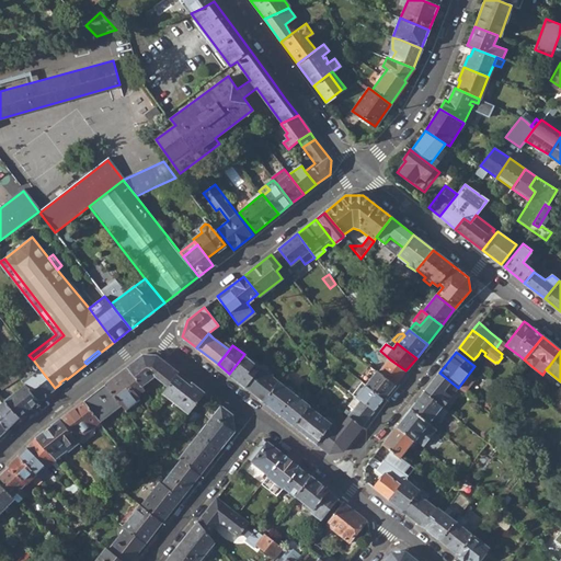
[(155,377),(168,387),(179,373),(157,355),(142,354),(126,367),(141,387),(155,377)]
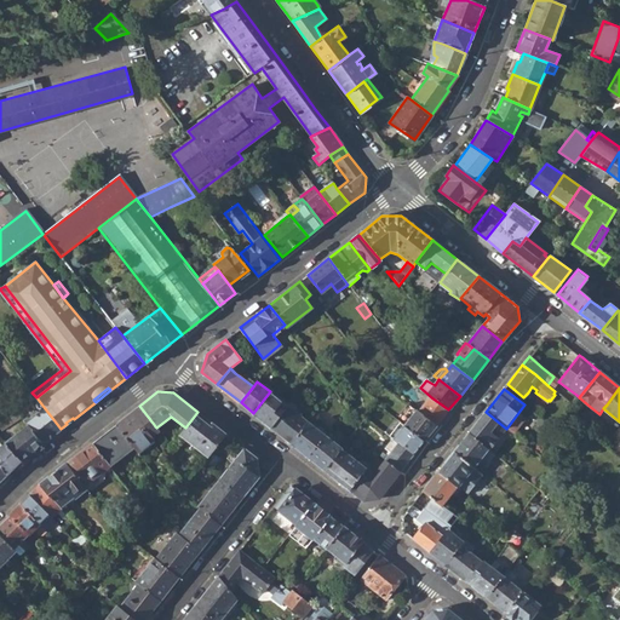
[(253,413),(271,426),(287,406),(270,391),(253,413)]
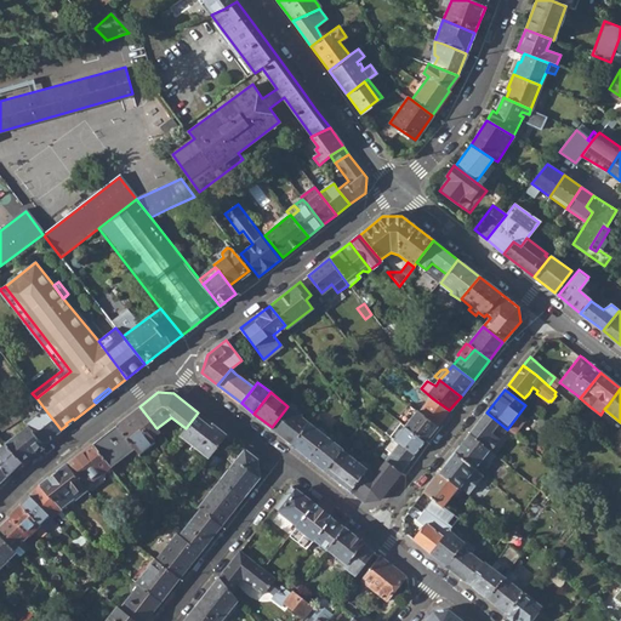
[(419,414),(437,427),(449,410),(432,398),(419,414)]
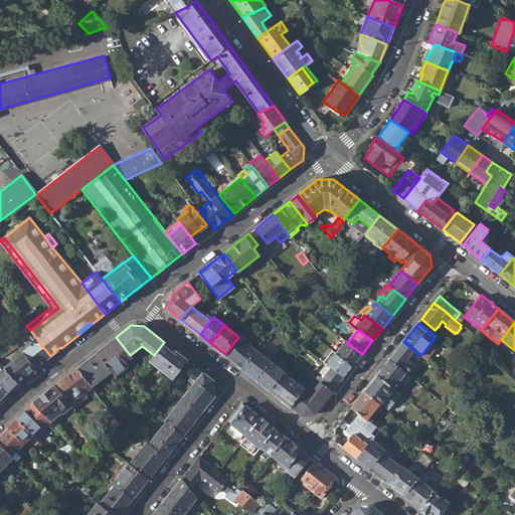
[(109,369),(113,373),(132,358),(130,355),(116,337),(96,352),(109,369)]
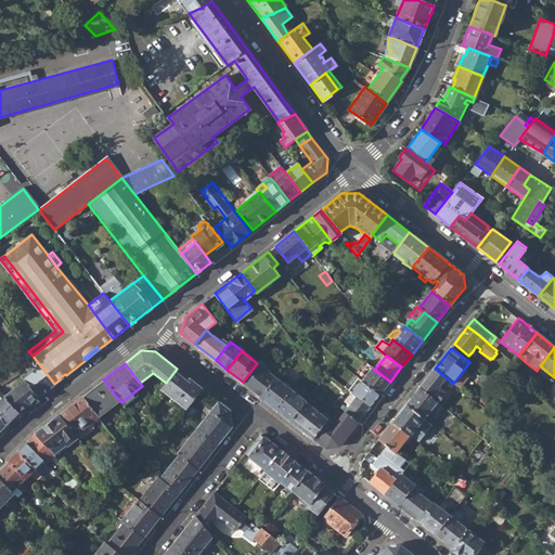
[(243,382),(261,397),(275,377),(269,372),(269,371),(265,366),(262,368),(257,363),(243,382)]
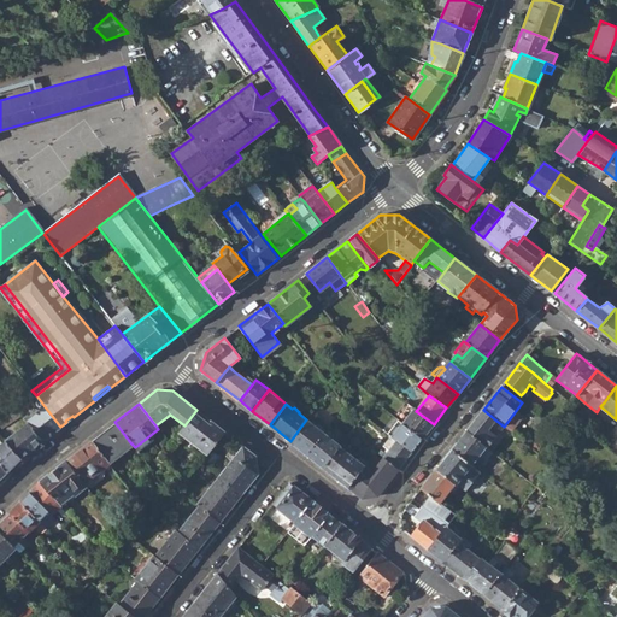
[(28,424),(42,441),(60,427),(43,405),(25,421),(28,424)]
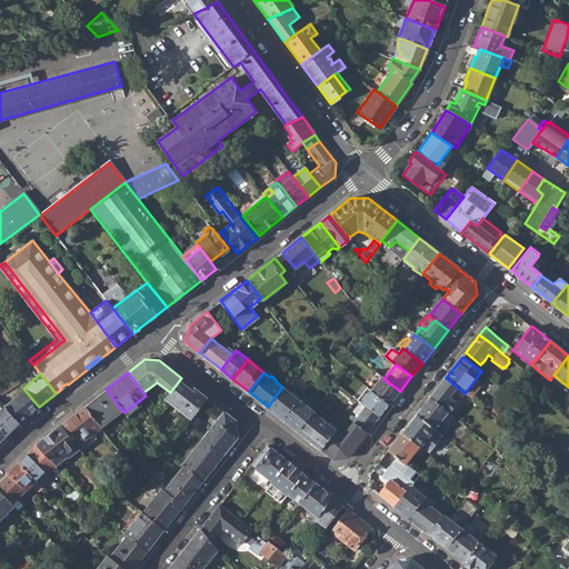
[(0,388),(0,392),(2,395),(20,383),(16,378),(0,388)]
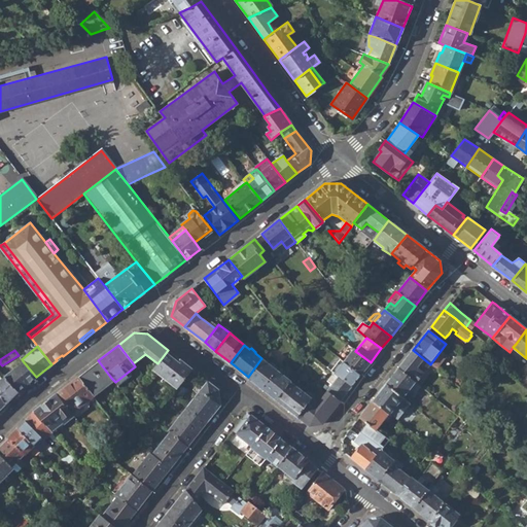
[(153,370),(177,388),(192,369),(168,350),(157,363),(153,370)]
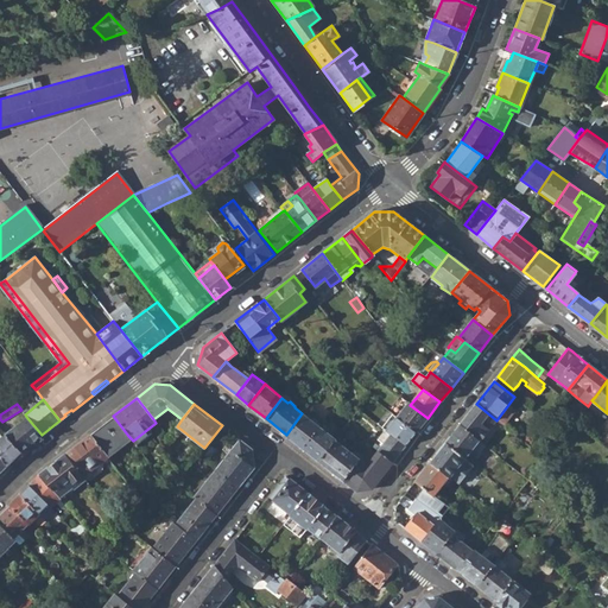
[(409,404),(397,418),(416,432),(428,418),(410,405),(409,404)]
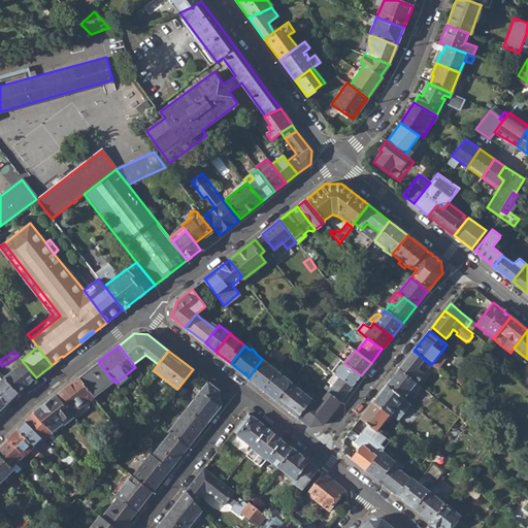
[(416,382),(417,384),(431,365),(414,351),(399,368),(416,382)]
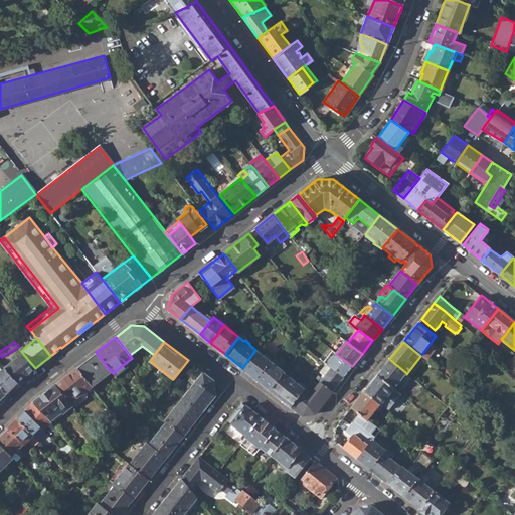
[(242,368),(255,378),(270,361),(255,350),(242,368)]
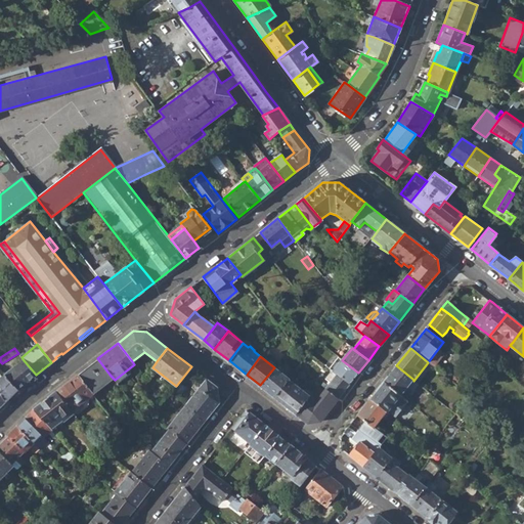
[(77,375),(90,391),(111,376),(97,358),(77,375)]
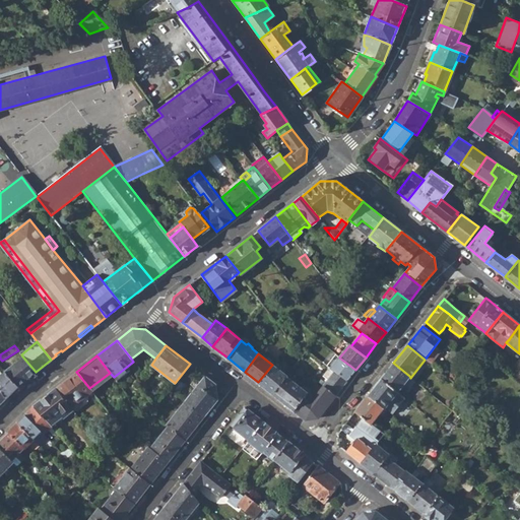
[(4,373),(17,387),(36,372),(23,358),(4,373)]
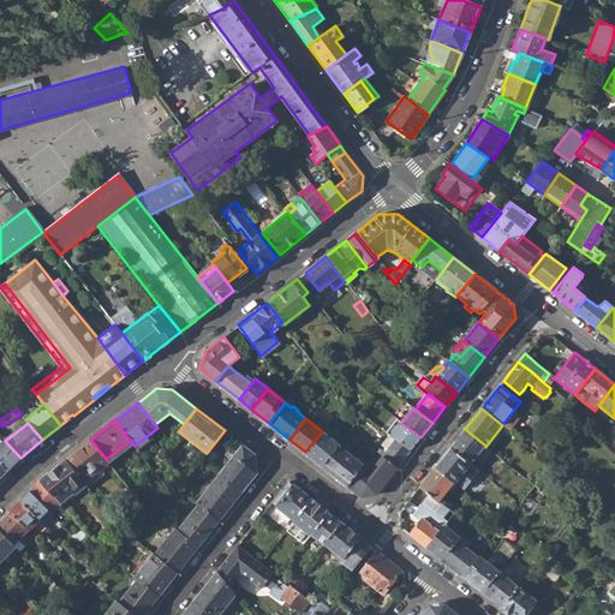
[(390,436),(410,452),(421,437),(401,423),(390,436)]
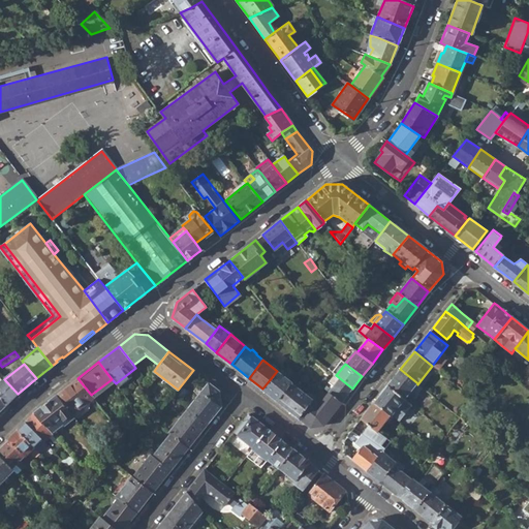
[(280,367),(277,371),(291,383),(299,375),(296,373),(291,379),(284,373),(285,370),(280,367)]
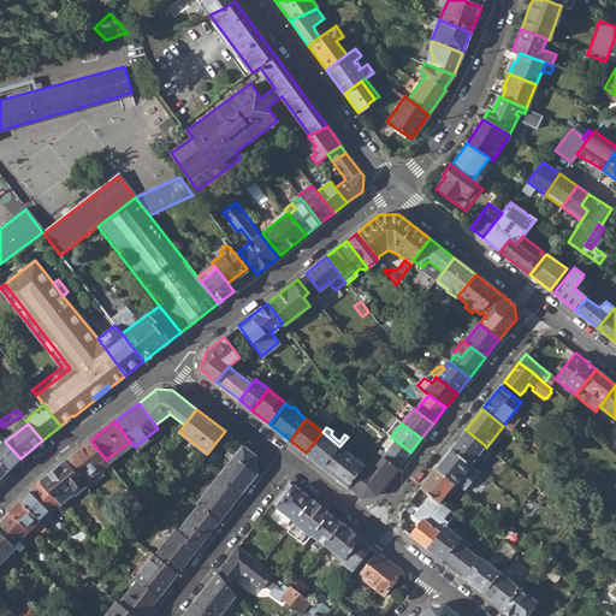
[(466,430),(451,448),(471,465),(479,454),(485,460),(492,451),(486,448),(485,445),(466,430)]
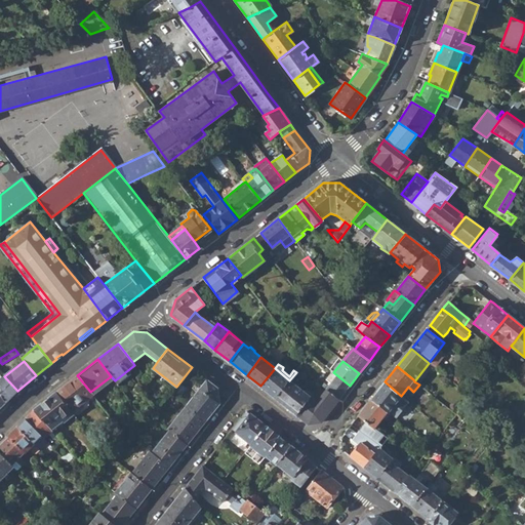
[(260,386),(276,398),(289,380),(275,368),(260,386)]
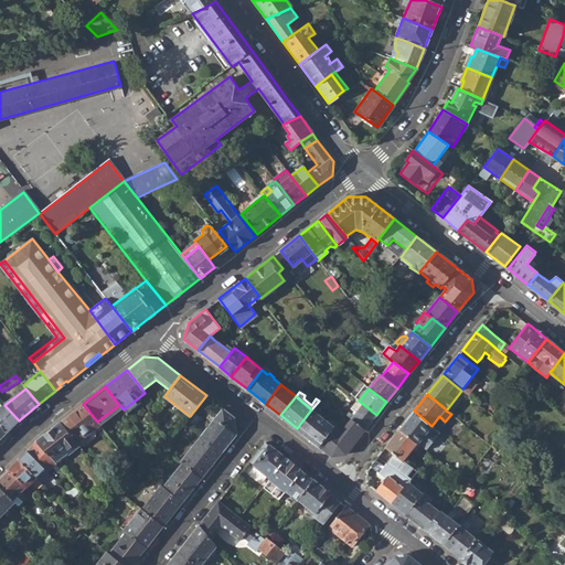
[(352,419),(364,429),(376,415),(359,401),(356,400),(351,406),(358,412),(354,414),(350,411),(345,415),(352,419)]
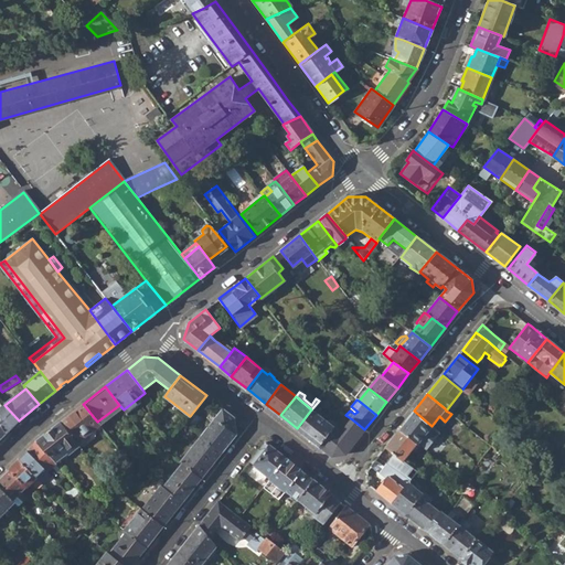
[(60,423),(76,443),(86,435),(99,424),(97,422),(83,404),(60,423)]
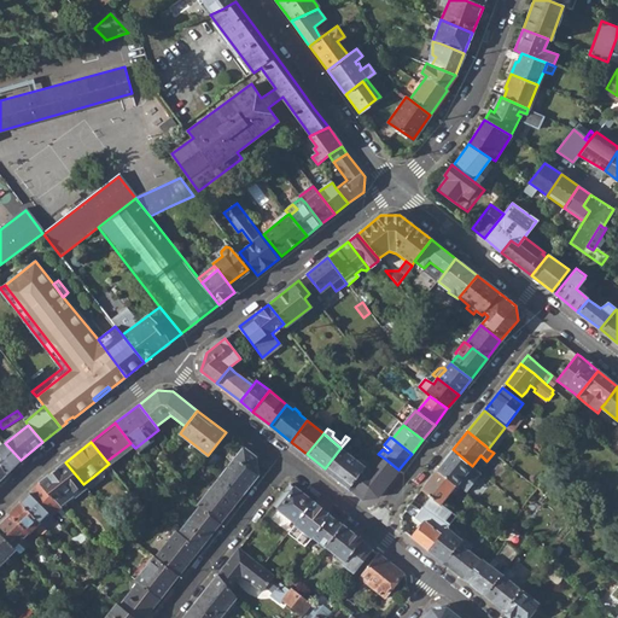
[(21,460),(5,443),(3,447),(0,448),(0,465),(6,474),(21,460)]
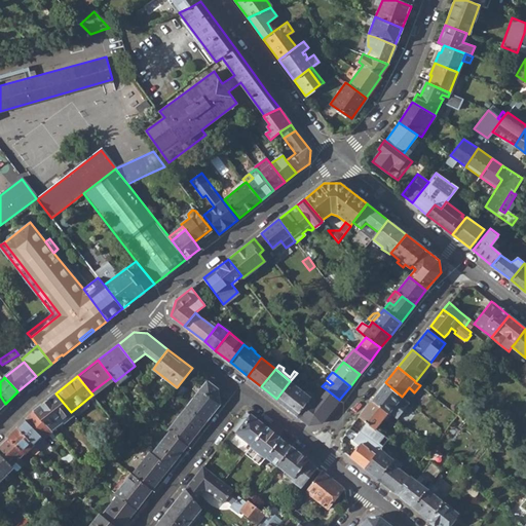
[(187,406),(207,421),(220,404),(219,389),(208,381),(187,406)]
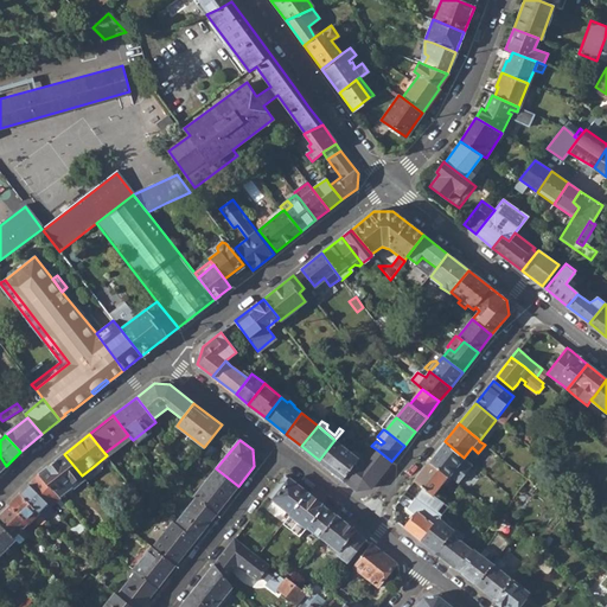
[(319,460),(343,479),(360,457),(357,453),(355,455),(334,440),(319,460)]
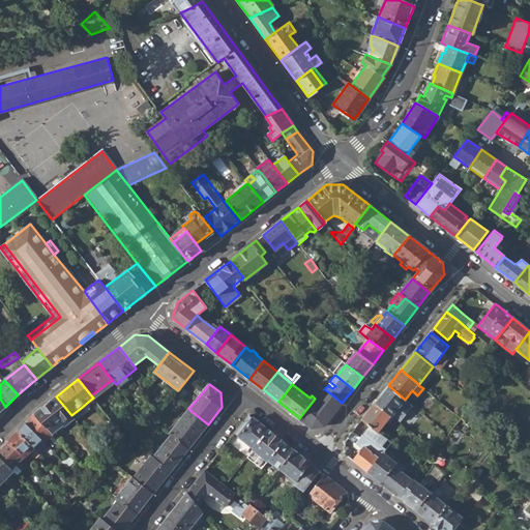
[(401,422),(412,409),(413,407),(410,405),(405,400),(388,385),(375,402),(390,415),(401,422)]
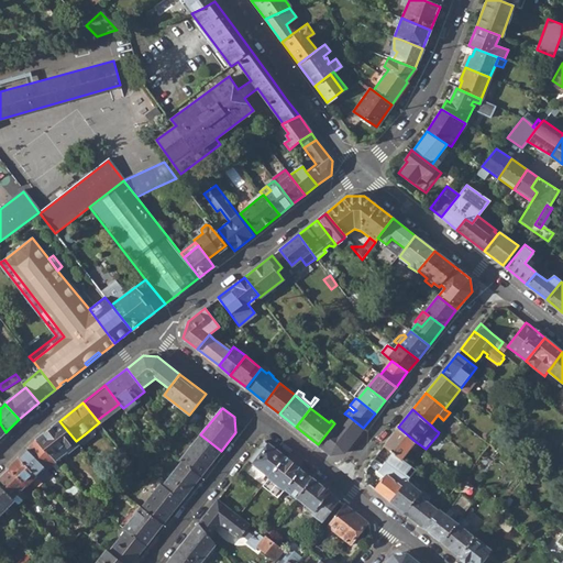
[(438,415),(430,424),(435,430),(443,420),(438,415)]
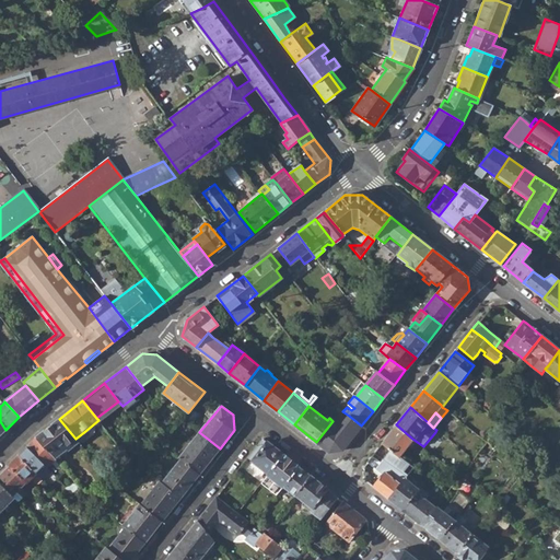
[(333,421),(316,442),(328,452),(341,451),(361,426),(349,416),(338,429),(333,424),(334,421),(333,421)]
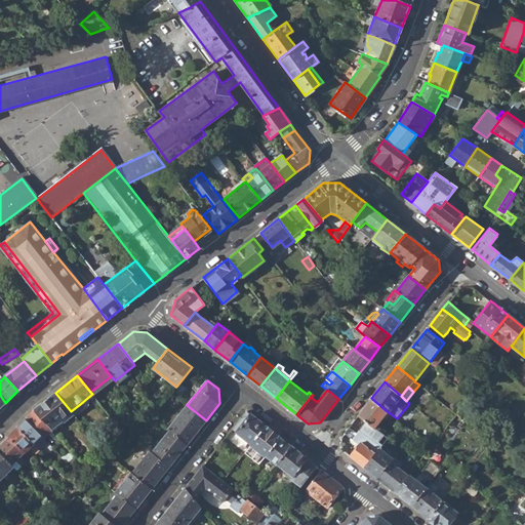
[(34,409),(50,429),(64,418),(65,420),(73,413),(71,411),(55,393),(34,409)]
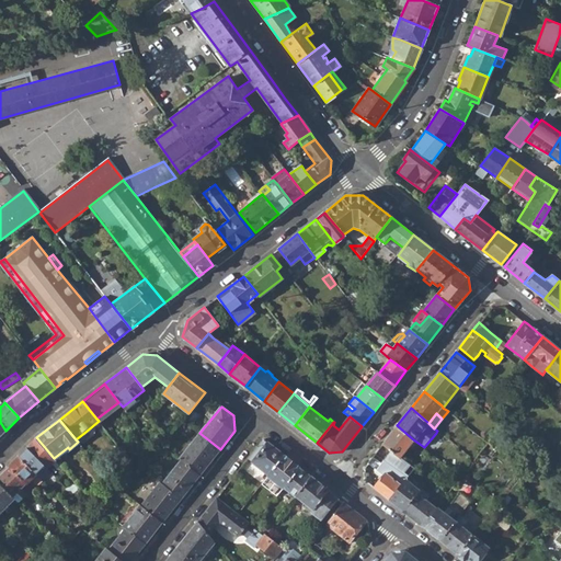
[(382,443),(400,457),(413,439),(397,425),(382,443)]
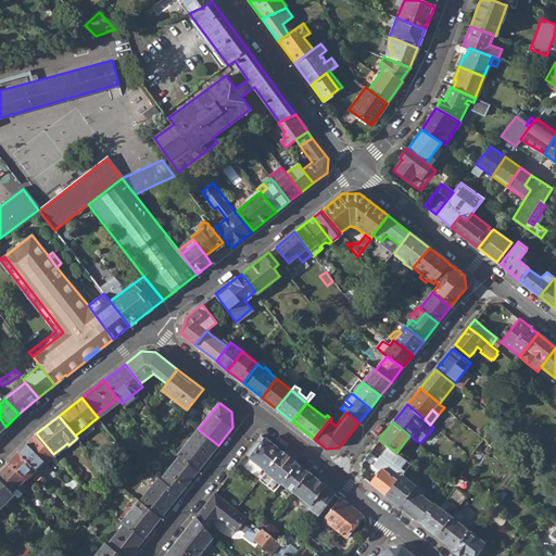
[(88,433),(85,428),(75,436),(77,438),(78,441),(88,433)]
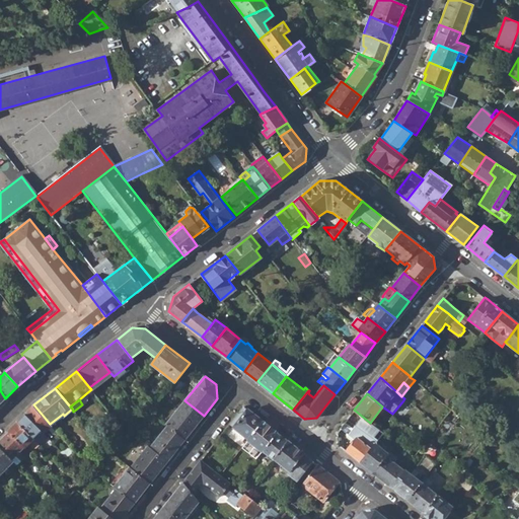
[(168,426),(184,440),(204,416),(184,400),(166,424),(168,426)]
